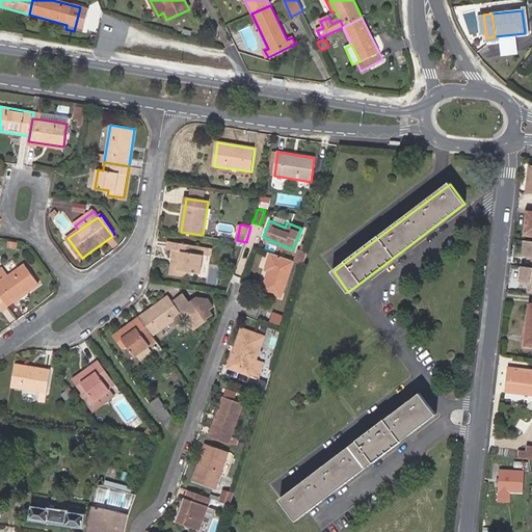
[(197,246),(169,242),(167,250),(174,251),(170,274),(187,276),(188,270),(201,272),(204,256),(196,255),(197,246)]
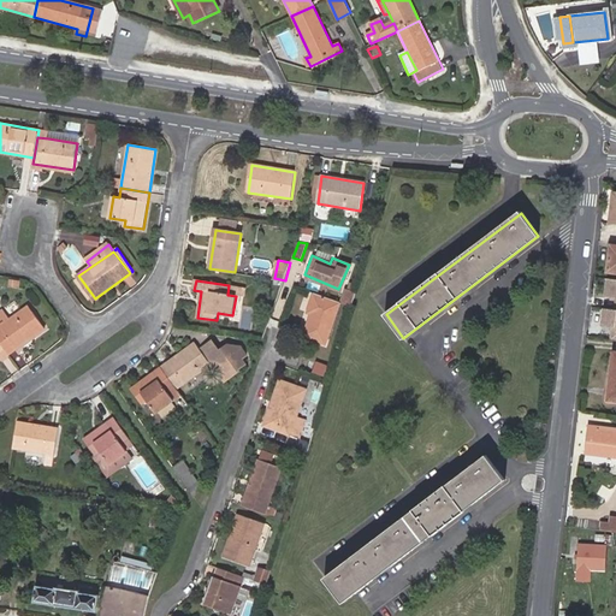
[(248,289),(229,285),(227,295),(236,296),(247,298),(248,289)]
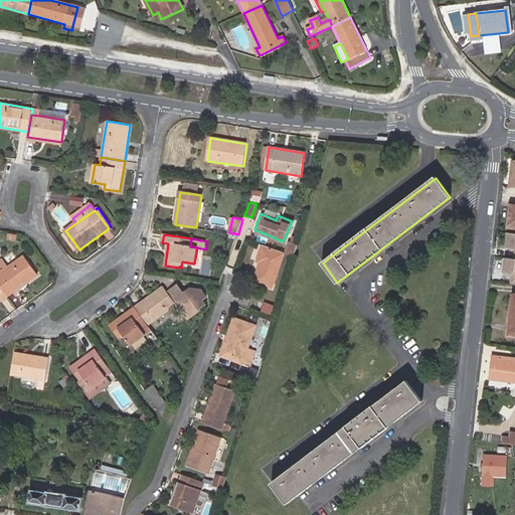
[(271,287),(283,251),(263,244),(256,261),(261,263),(254,281),(271,287)]
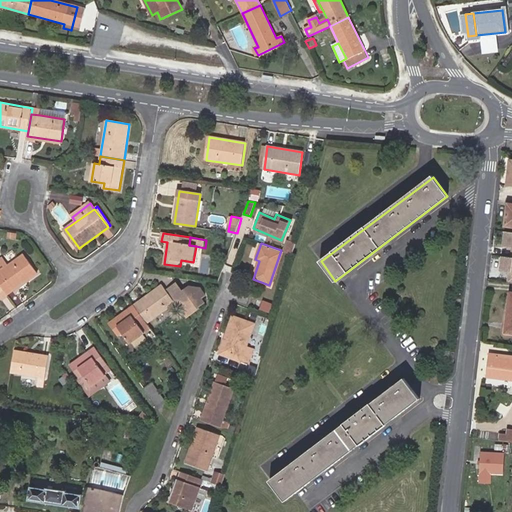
[(7,295),(37,272),(24,253),(8,265),(2,257),(0,258),(0,284),(4,290),(7,295)]
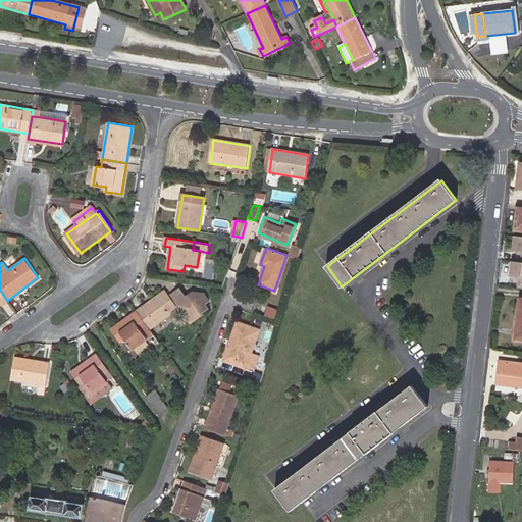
[(210,304),(205,295),(198,300),(194,293),(187,298),(180,289),(171,294),(194,325),(205,317),(204,315),(209,311),(206,307),(210,304)]
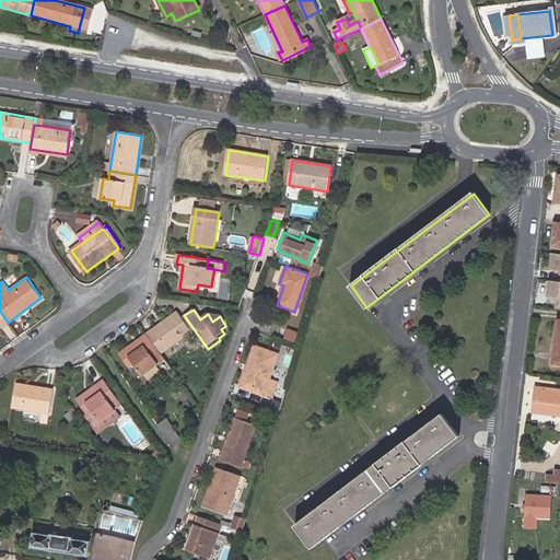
[(191,330),(177,311),(147,333),(161,353),(191,330)]
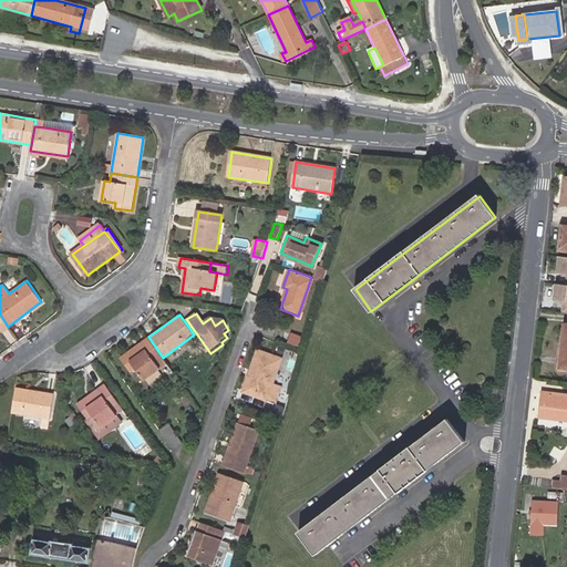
[(282,337),(297,342),(299,337),(285,331),(282,337)]
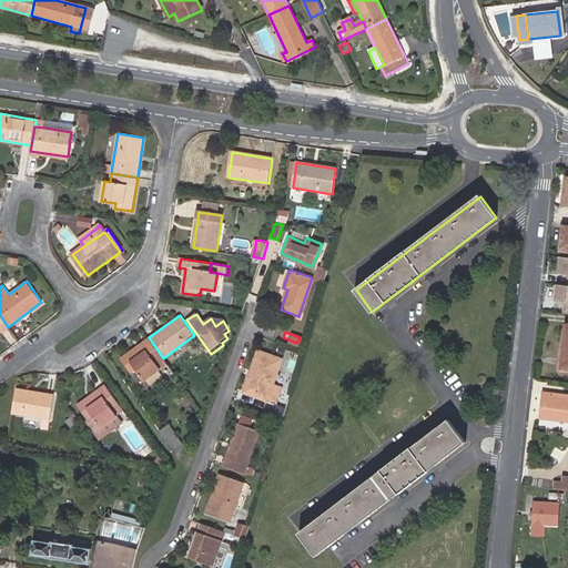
[(163,358),(149,337),(121,358),(131,373),(138,368),(145,379),(161,369),(168,378),(174,373),(163,358)]
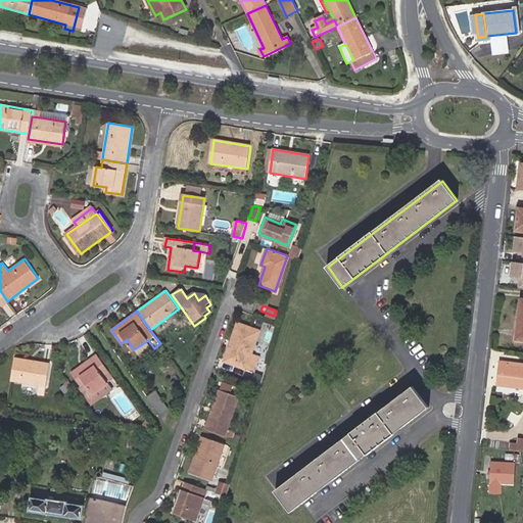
[(244,364),(243,369),(251,371),(257,354),(250,351),(257,329),(236,321),(229,339),(232,341),(227,358),(244,364)]
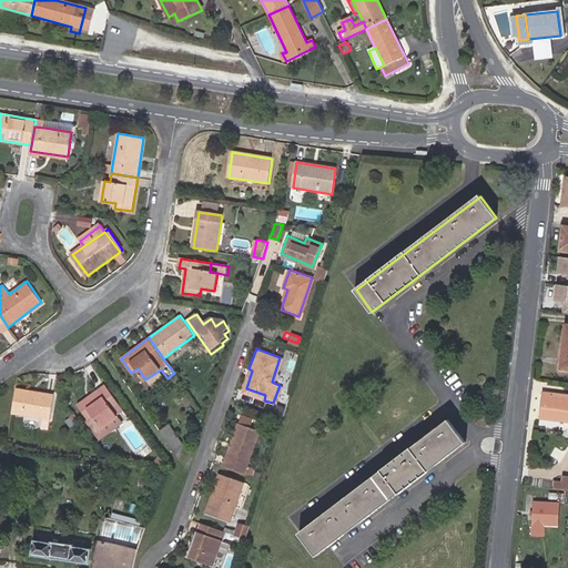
[(241,392),(264,401),(265,395),(246,388),(252,371),(249,368),(241,392)]
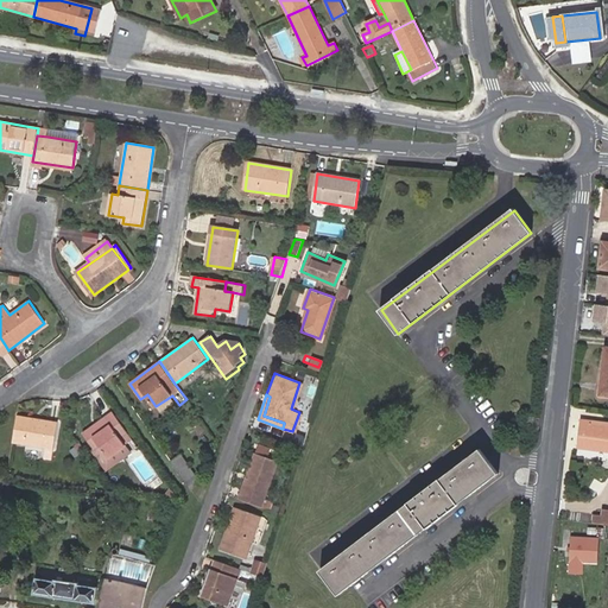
[(109,458),(126,447),(121,439),(128,435),(113,413),(83,434),(95,450),(101,445),(109,458)]
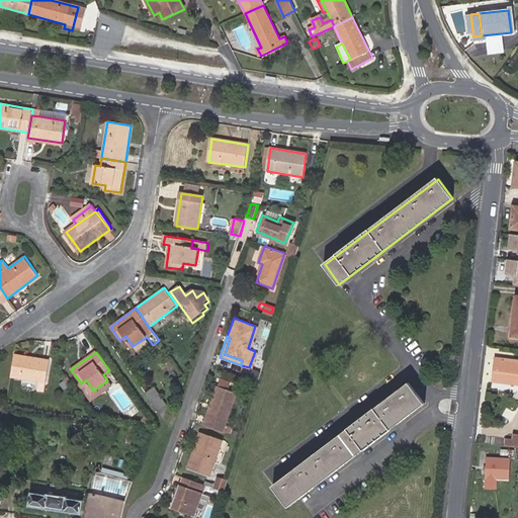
[(49,360),(15,354),(11,377),(46,382),(49,360)]
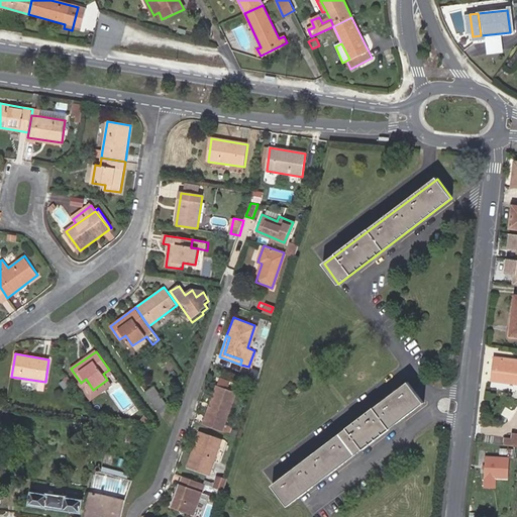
[(447,354),(446,364),(457,366),(458,355),(447,354)]
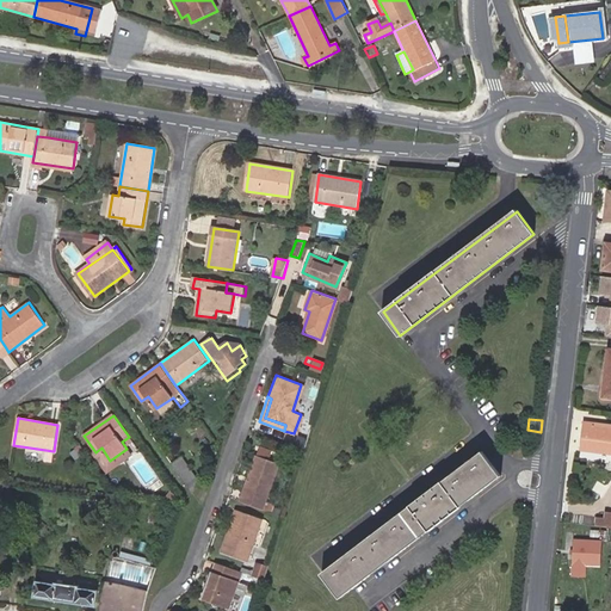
[(610,424),(609,424),(609,430),(592,427),(592,423),(585,421),(581,449),(610,452),(610,424)]
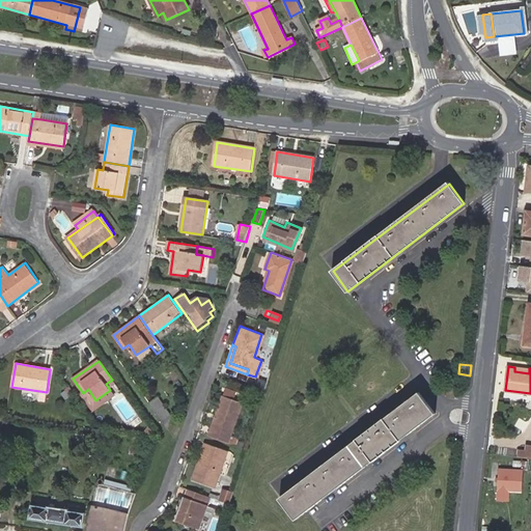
[(221,395),(205,436),(225,443),(228,436),(241,402),(232,399),(235,392),(223,388),(221,395)]
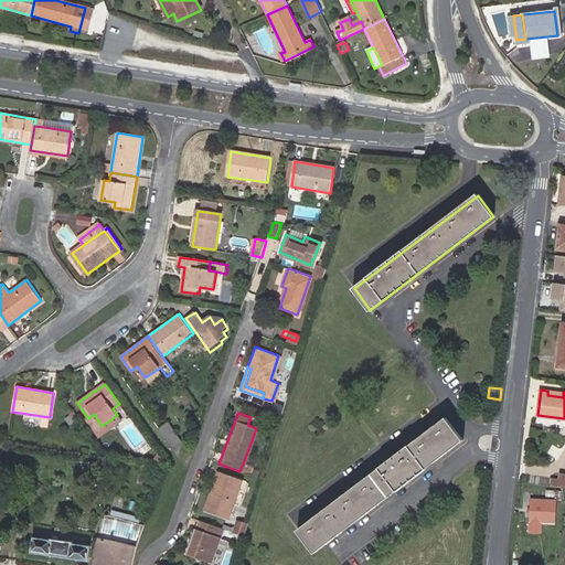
[(24,422),(40,425),(42,417),(25,414),(24,422)]
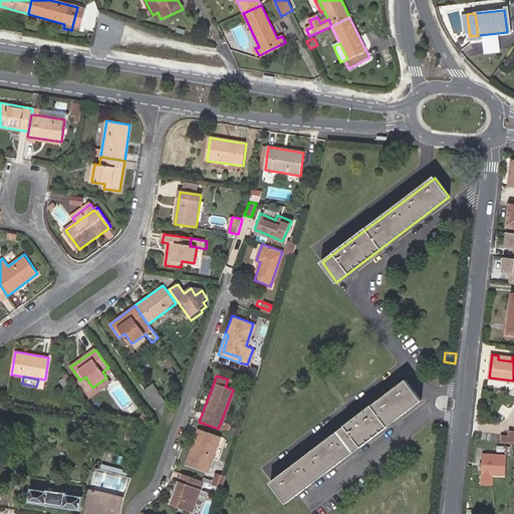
[(110,382),(106,377),(92,388),(85,376),(80,380),(91,396),(110,382)]
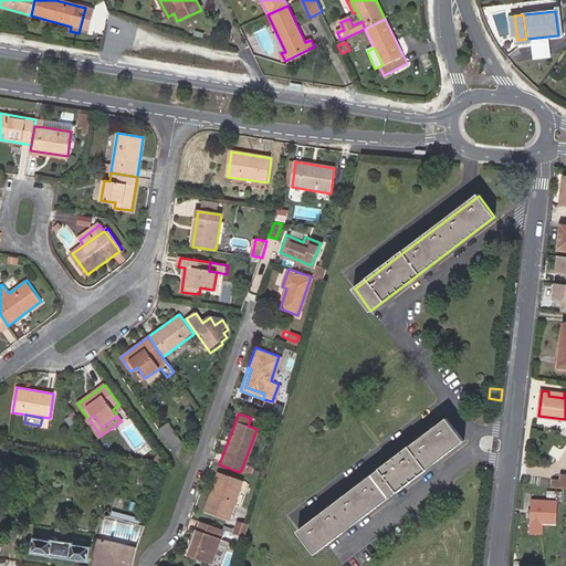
[(463,441),(447,419),(299,531),(315,554),(463,441)]
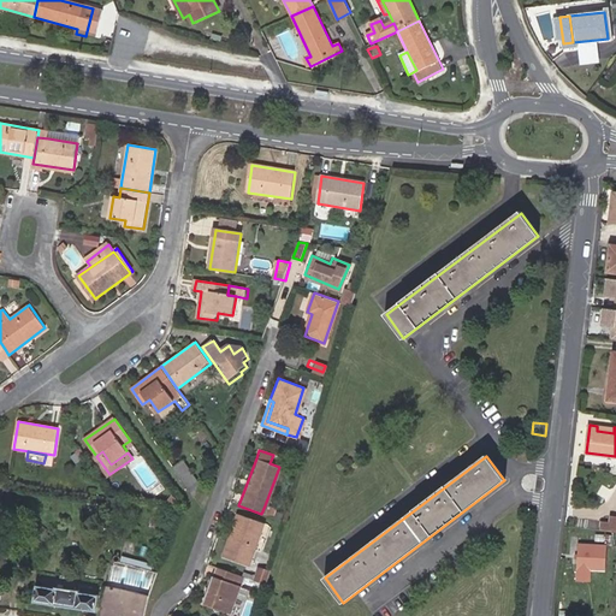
[(183,458),(172,465),(194,496),(199,480),(183,458)]
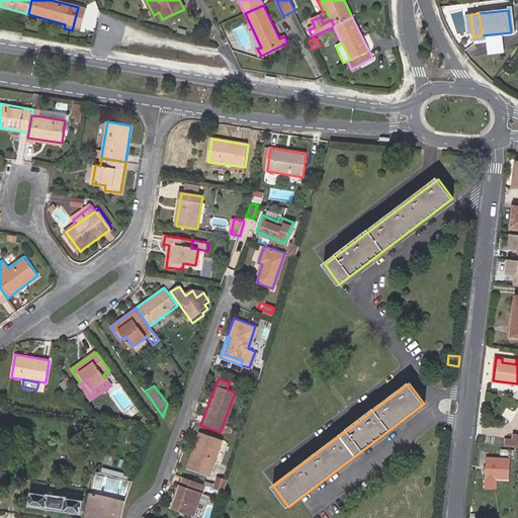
[(152,421),(145,416),(141,423),(148,427),(152,421)]
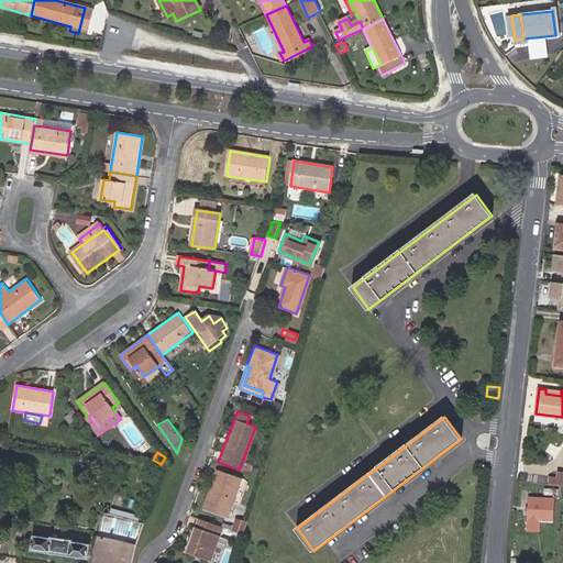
[(239,470),(246,473),(249,465),(242,462),(239,470)]
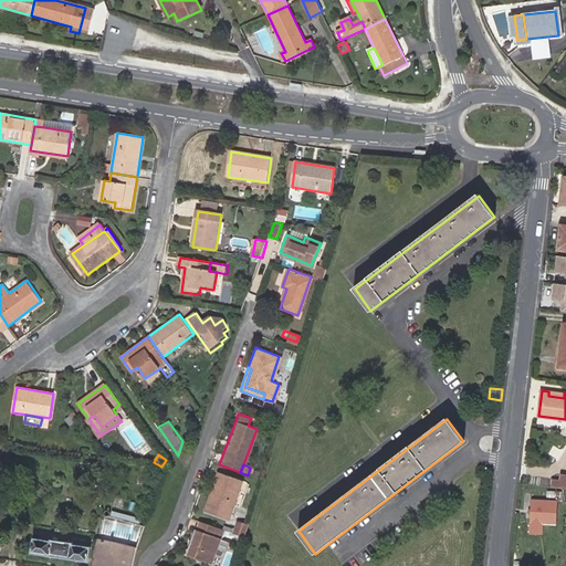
[(212,494),(234,501),(241,482),(217,474),(210,494),(212,494)]
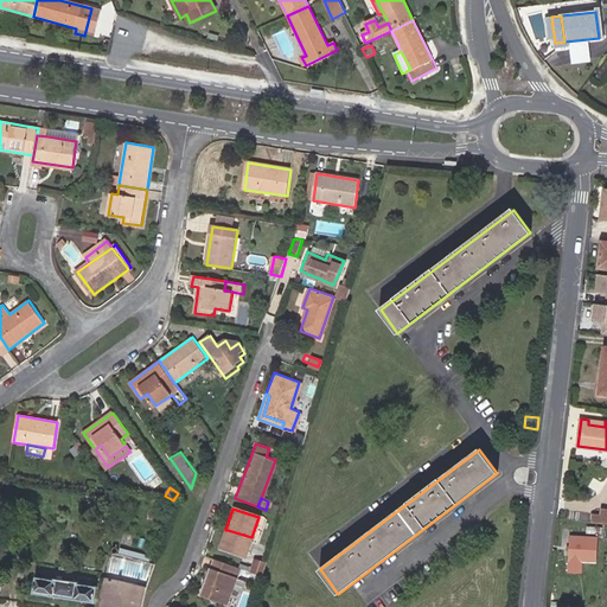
[(570,561),(595,561),(596,538),(604,538),(604,528),(587,528),(587,537),(572,536),(570,561)]
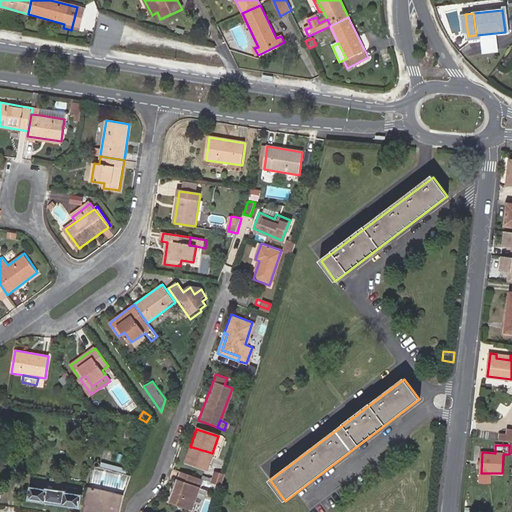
[(206,472),(212,453),(192,447),(190,455),(188,454),(184,465),(206,472)]
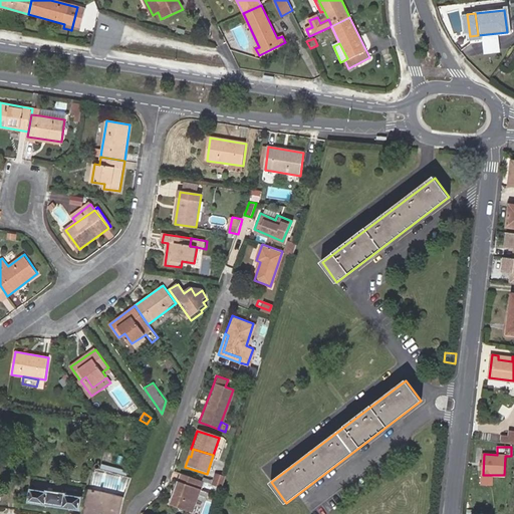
[(204,483),(181,475),(170,503),(179,507),(186,509),(193,512),(204,483)]
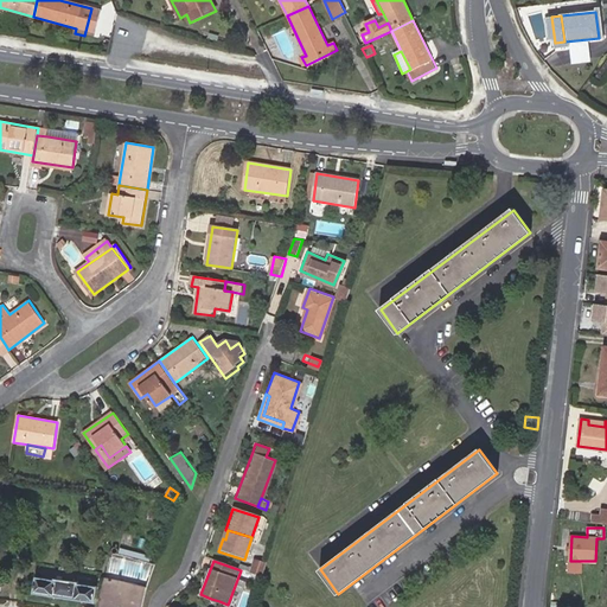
[(34,592),(95,601),(97,587),(80,583),(80,582),(57,579),(56,581),(37,577),(34,592)]
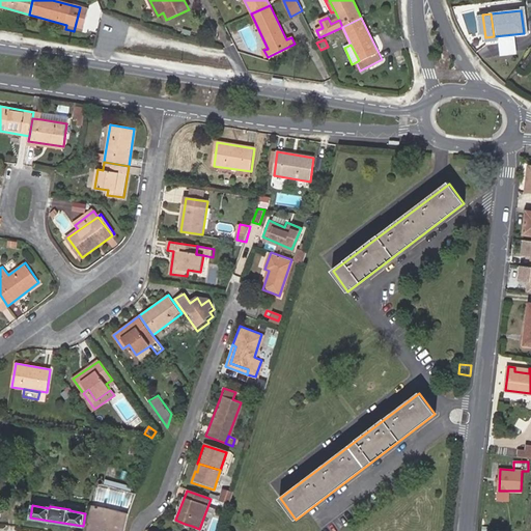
[(124,530),(129,513),(93,505),(87,530),(124,530)]
